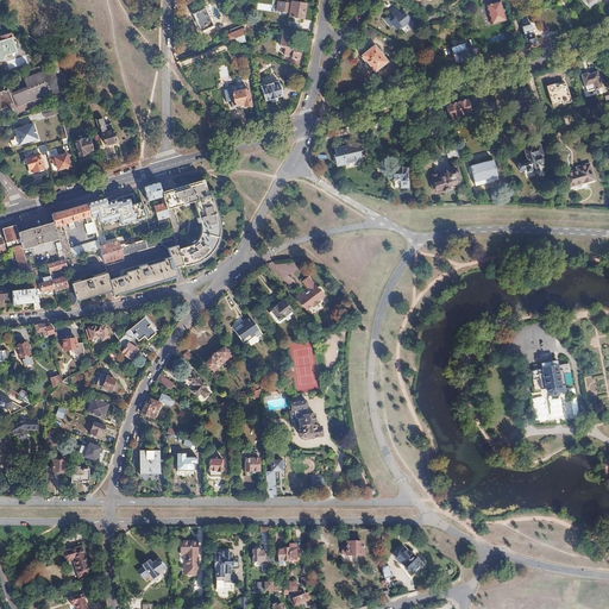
[(277,0),(275,11),(286,13),(288,2),(277,0)]
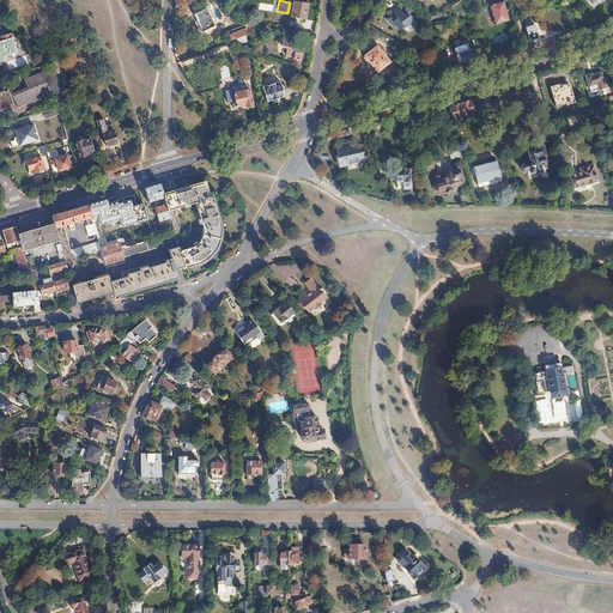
[(305,19),(308,4),(293,1),(291,17),(305,19)]
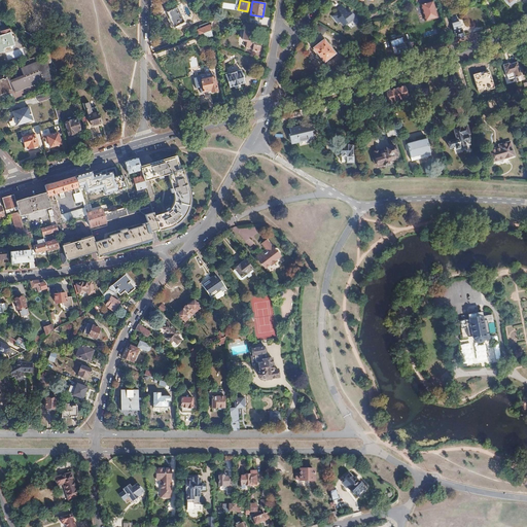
[(433,3),(421,6),(426,23),(437,20),(433,3)]
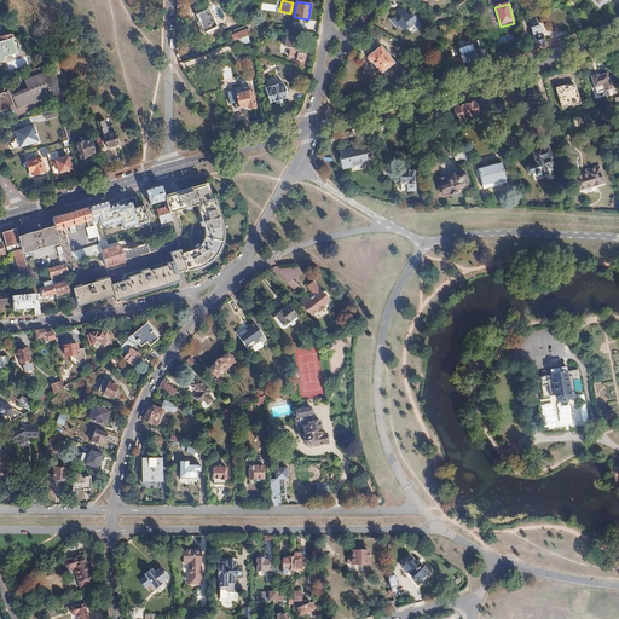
[(417,21),(411,12),(411,13),(408,15),(406,12),(401,6),(395,11),(397,13),(391,18),(397,27),(399,25),(403,30),(405,28),(405,29),(412,23),(414,24),(417,21)]
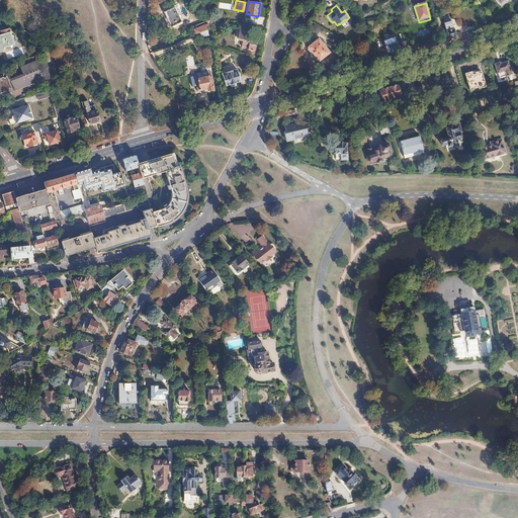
[(182,21),(175,6),(164,11),(171,26),(182,21)]
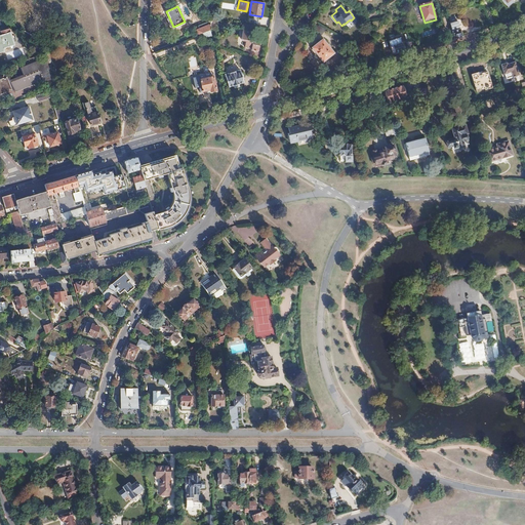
[(210,23),(210,22),(198,27),(199,30),(196,31),(198,35),(202,33),(204,32),(210,30),(210,23)]
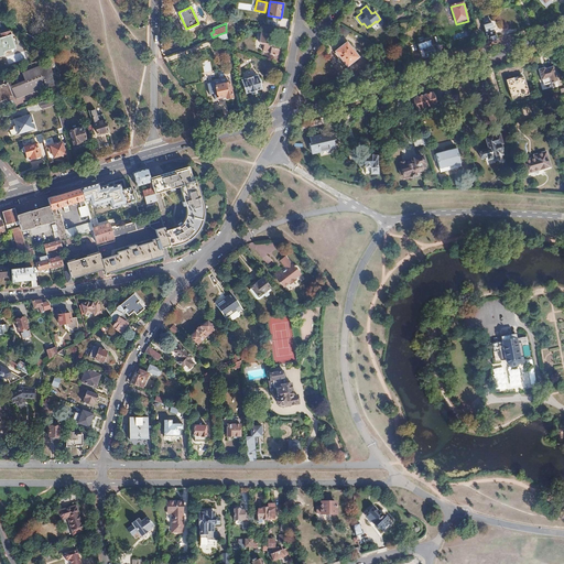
[(337,33),(345,38),(349,31),(342,26),(337,33)]
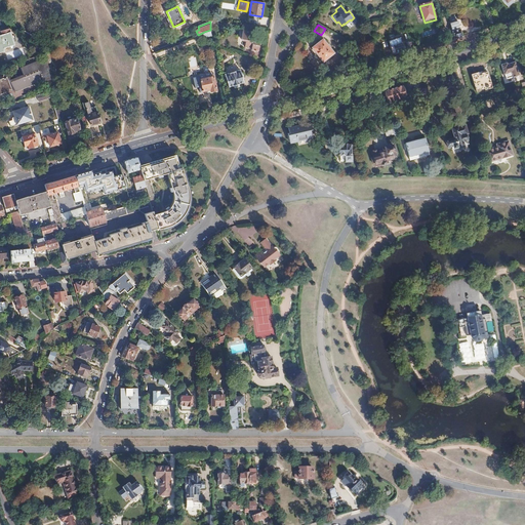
[(14,44),(12,37),(14,37),(13,35),(11,35),(9,28),(2,30),(1,30),(2,34),(0,34),(0,51),(4,50),(4,47),(14,44)]
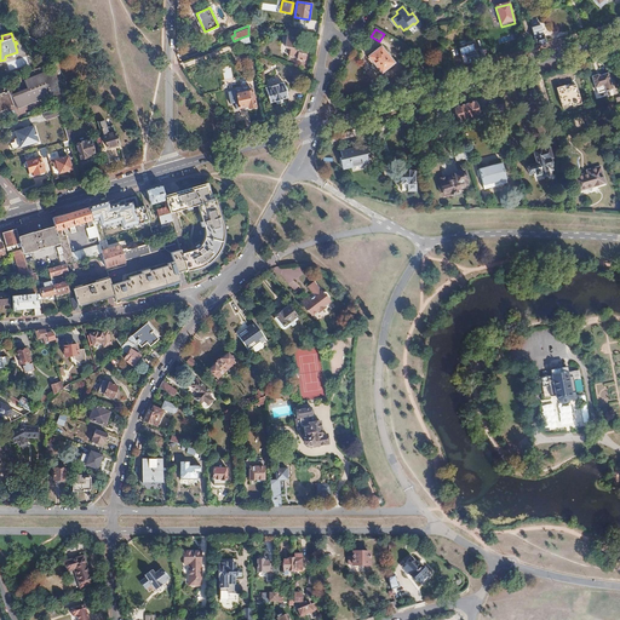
[(297,61),(305,62),(309,46),(299,45),(300,42),(300,39),(292,38),(292,35),(287,34),(285,47),(291,49),(290,56),(297,58),(297,61)]
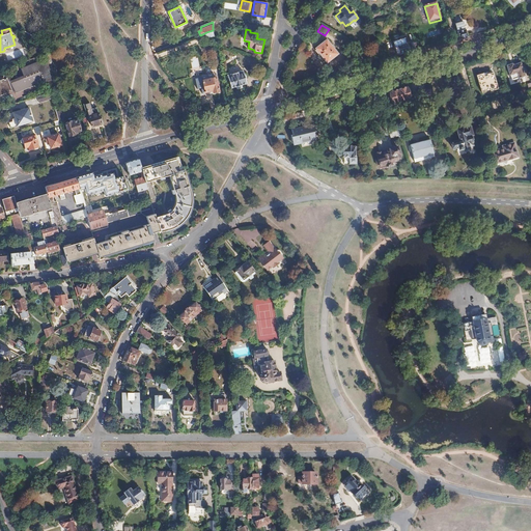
[(426,32),(427,37),(441,34),(440,29),(426,32)]
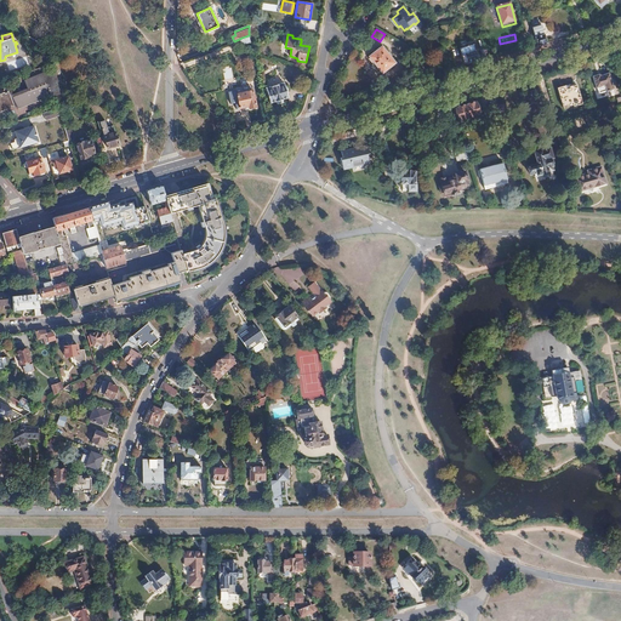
[(547,44),(545,34),(539,36),(539,34),(534,35),(537,46),(546,44),(547,44)]
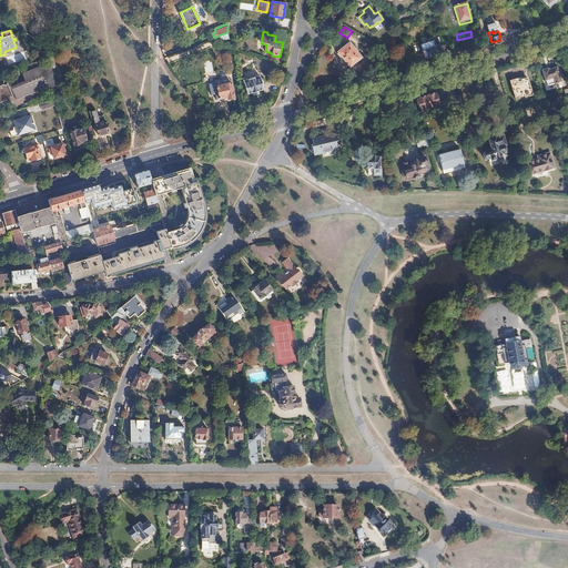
[(229,37),(227,32),(221,34),(219,36),(221,42),(222,41),(223,43),(229,41),(229,40),(229,37)]
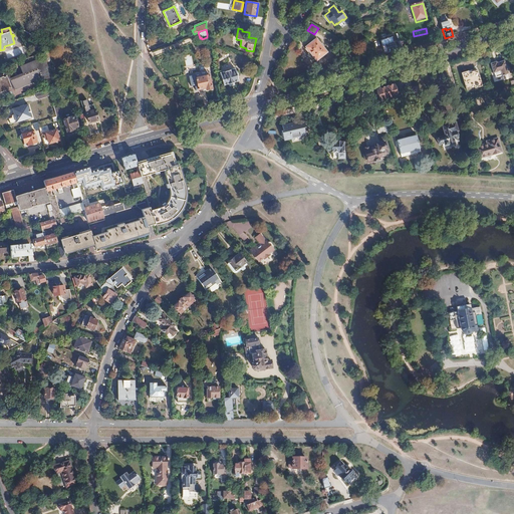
[(396,49),(392,37),(381,40),(382,45),(384,52),(387,51),(387,52),(396,49)]
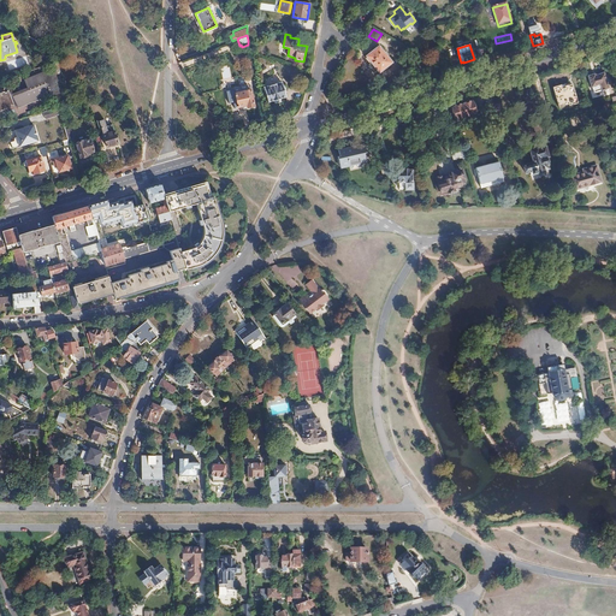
[(392,61),(379,46),(367,57),(368,57),(366,58),(369,63),(371,61),(380,72),(392,61)]
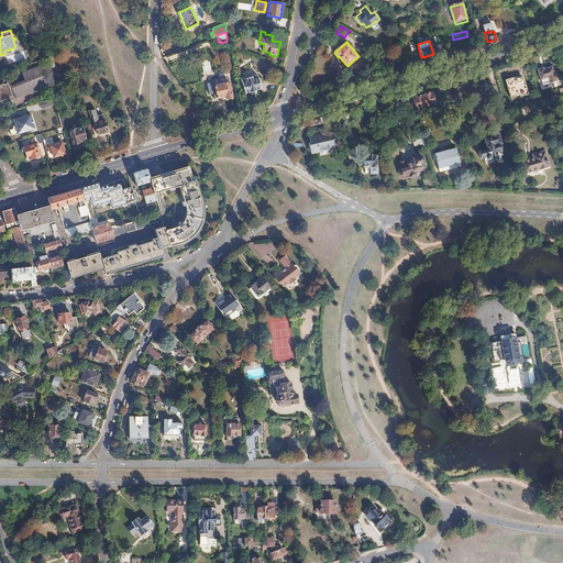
[(56,80),(52,70),(50,72),(46,62),(37,66),(25,70),(23,74),(26,81),(24,81),(15,85),(12,87),(10,86),(11,83),(3,80),(2,84),(0,83),(0,96),(9,94),(10,96),(17,98),(21,96),(22,94),(26,94),(36,90),(40,92),(41,88),(46,86),(47,87),(54,85),(56,80)]
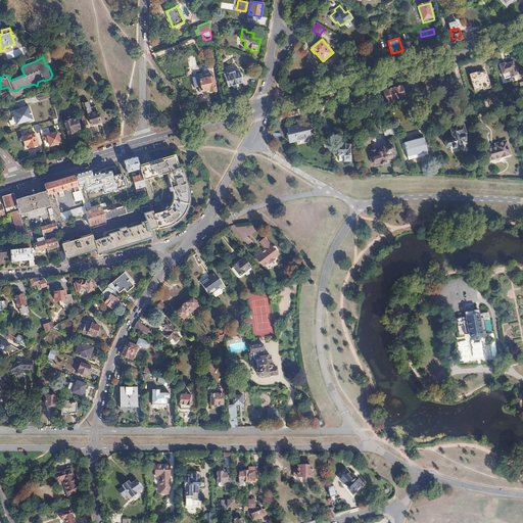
[(516,77),(513,63),(505,65),(505,63),(501,65),(505,79),(511,78),(516,77)]
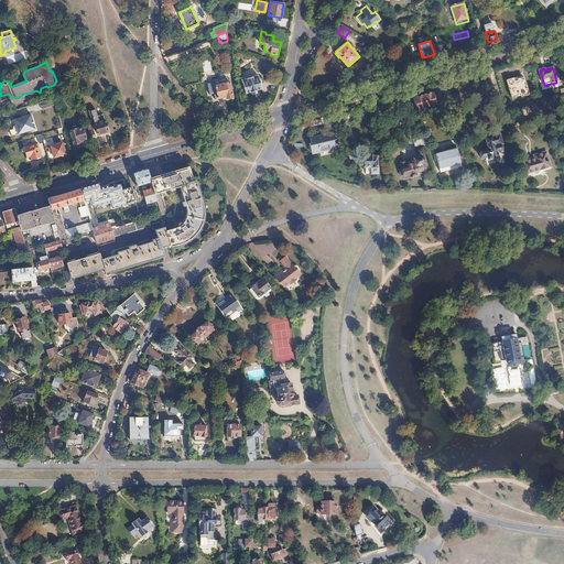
[(262,88),(258,75),(241,79),(246,93),(250,91),(251,94),(257,91),(257,90),(262,88)]
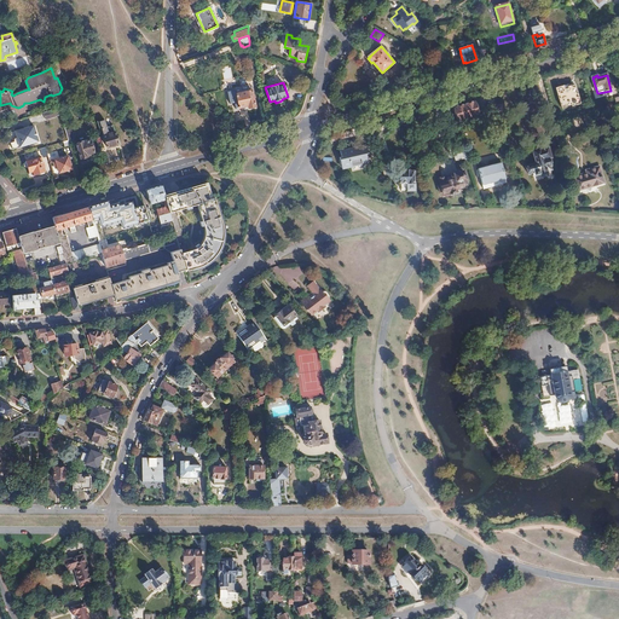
[(579,104),(574,85),(565,87),(563,86),(555,88),(561,108),(571,104),(572,106),(579,104)]
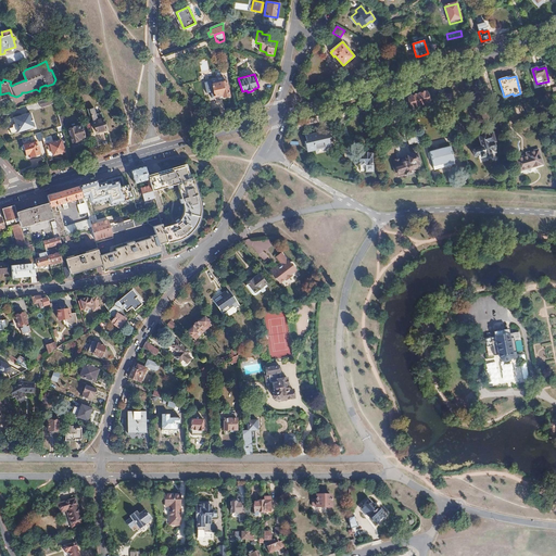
[(229,96),(226,80),(217,83),(218,87),(216,88),(215,89),(216,91),(217,91),(219,91),(219,96),(223,96),(223,97),(229,96)]
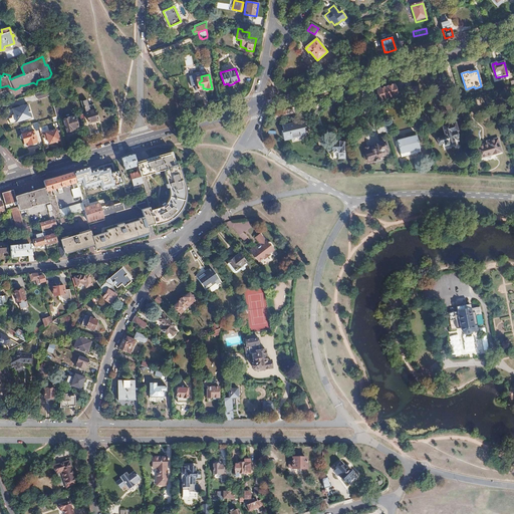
[(398,94),(395,84),(386,87),(389,95),(391,95),(391,96),(398,94)]
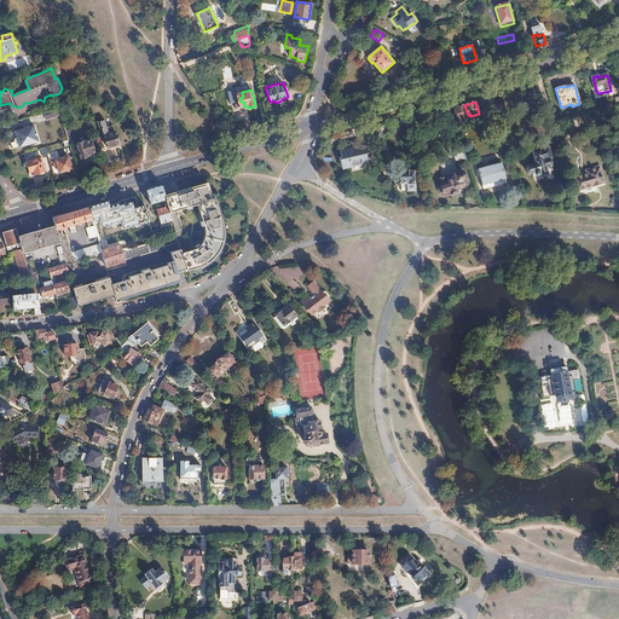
[(0,115),(7,113),(11,105),(10,103),(0,105),(0,115)]
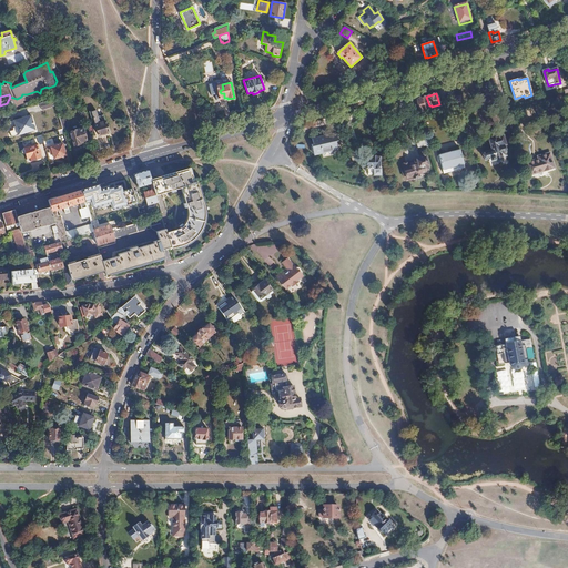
[(429,105),(426,97),(416,100),(419,111),(427,108),(427,107),(429,105)]
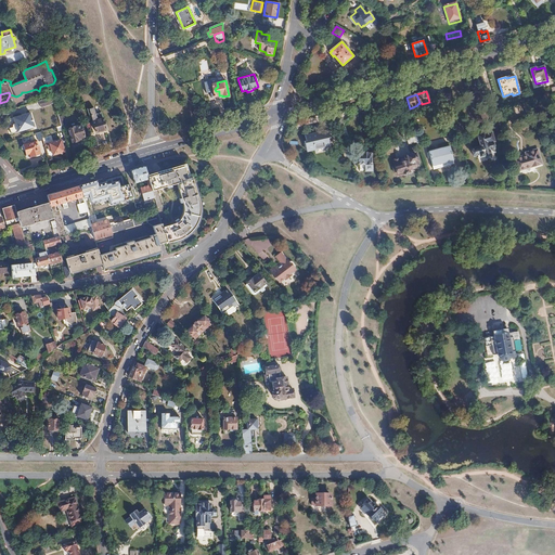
[(41,107),(54,103),(52,97),(39,101),(41,107)]
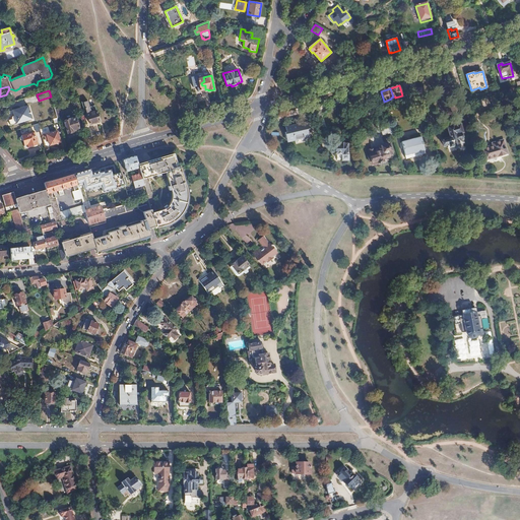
[(501,104),(498,94),(495,95),(491,96),(495,109),(502,107),(501,104)]
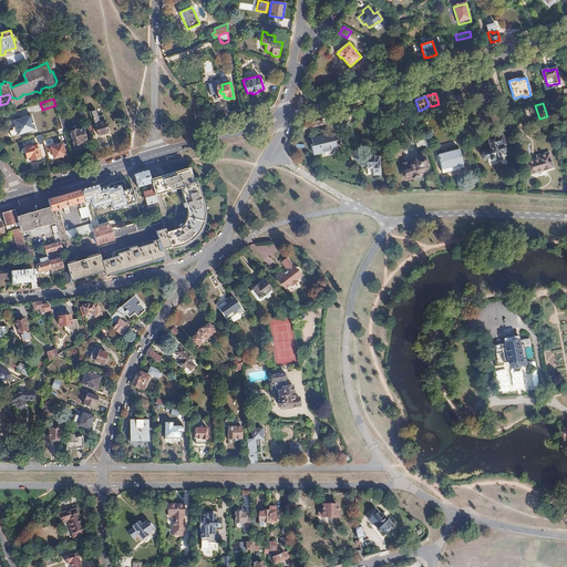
[(347,126),(342,112),(337,114),(339,121),(340,121),(341,125),(343,124),(344,127),(347,126)]
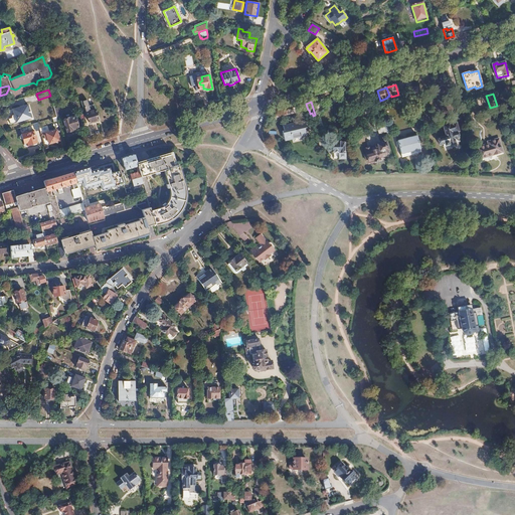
[(32,118),(28,104),(12,109),(14,114),(13,114),(13,115),(12,116),(12,117),(12,118),(9,119),(10,124),(32,118)]
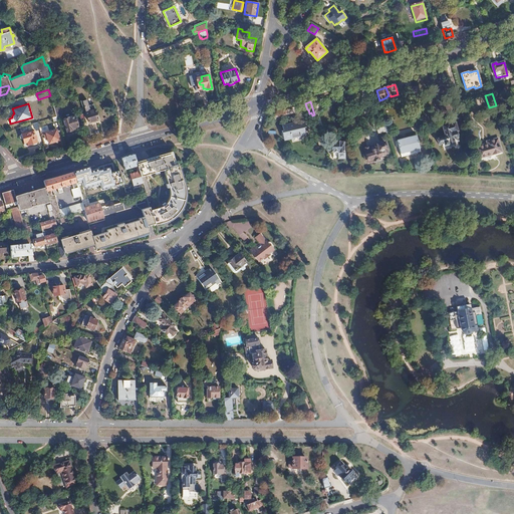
[(98,119),(95,109),(85,112),(88,122),(98,119)]
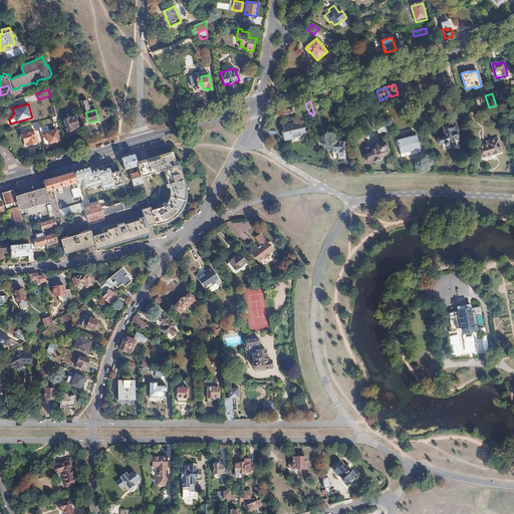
[(77,126),(74,115),(69,117),(68,117),(63,119),(67,132),(71,131),(72,131),(71,127),(77,126)]
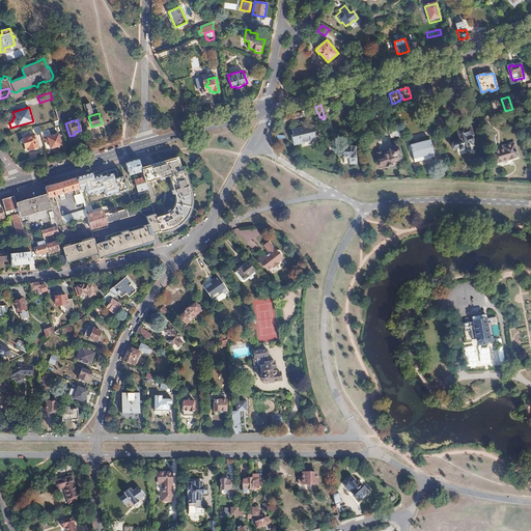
[(398,135),(395,123),(388,127),(391,137),(398,135)]
